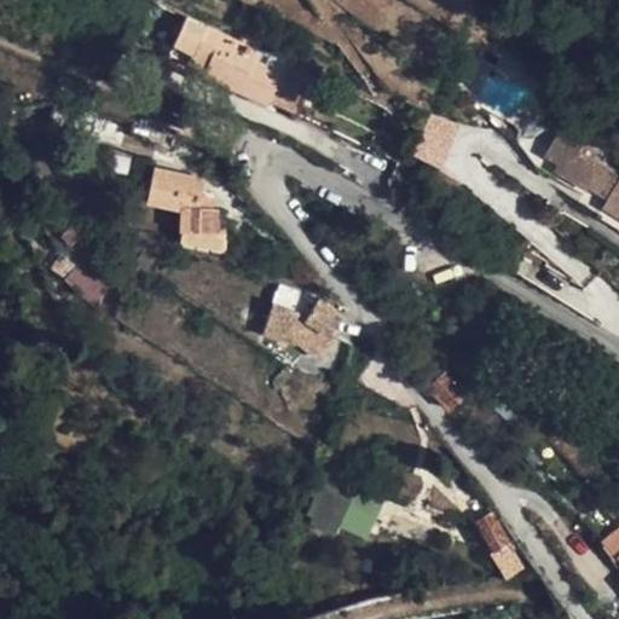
[(310,73),(204,25),(185,18),(173,44),(207,61),(202,73),(267,103),(270,99),(294,109),(300,98),(296,98),(310,73)]
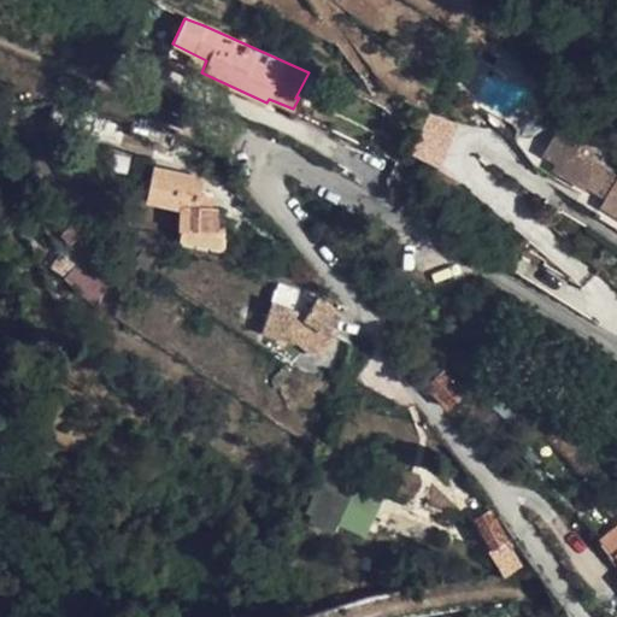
[(64,124),(69,106),(53,103),(51,119),(64,124)]
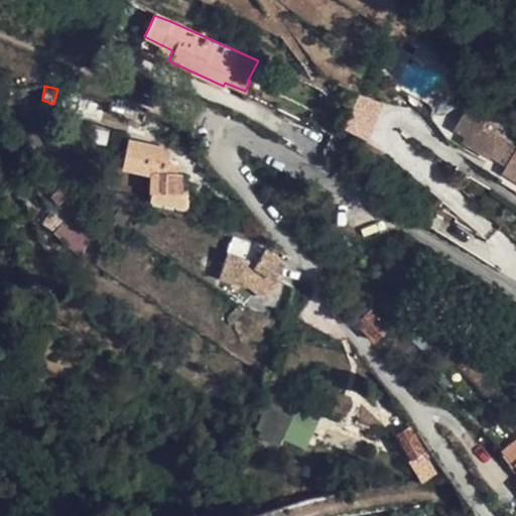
[(344,128),(365,139),(382,105),(360,95),(344,128)]
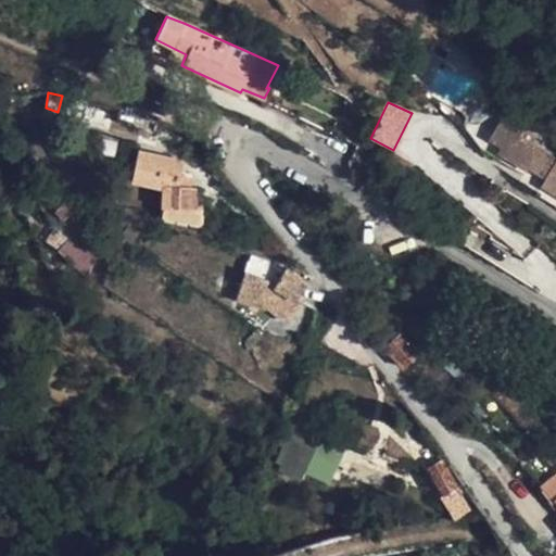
[(555,136),(510,108),(490,140),(503,148),(500,153),(529,173),(531,169),(547,179),(543,187),(555,194),(555,136)]
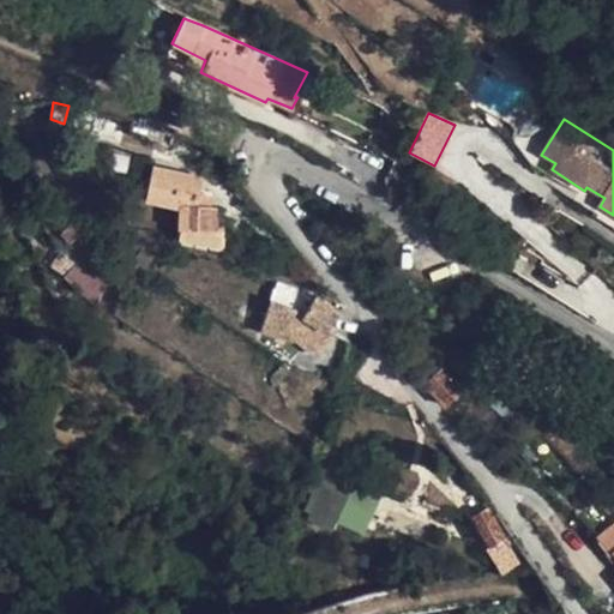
[(204,178),(154,167),(145,203),(180,210),(179,230),(182,230),(179,241),(223,251),(224,230),(217,230),(217,209),(214,208),(198,208),(200,197),(204,178)]
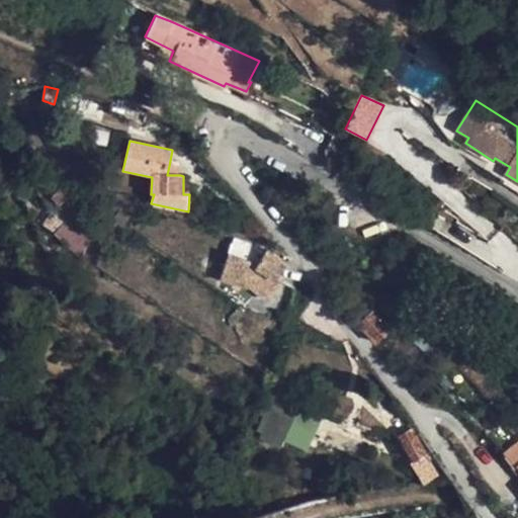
[(182,167),(169,166),(167,175),(180,175),(182,167)]
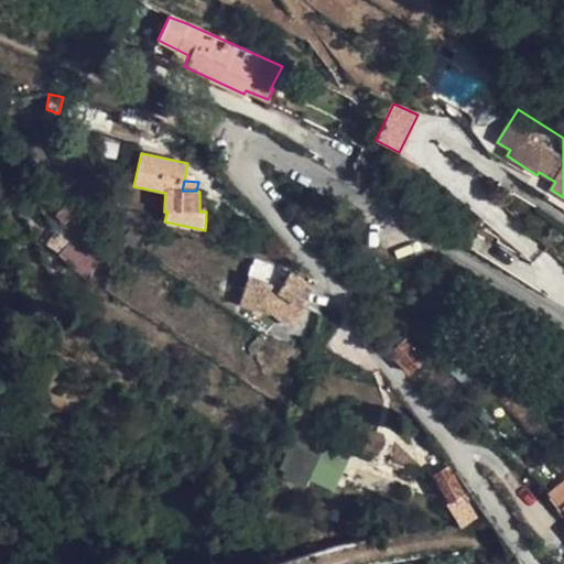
[(563,197),(551,190),(545,197),(563,208),(563,197)]
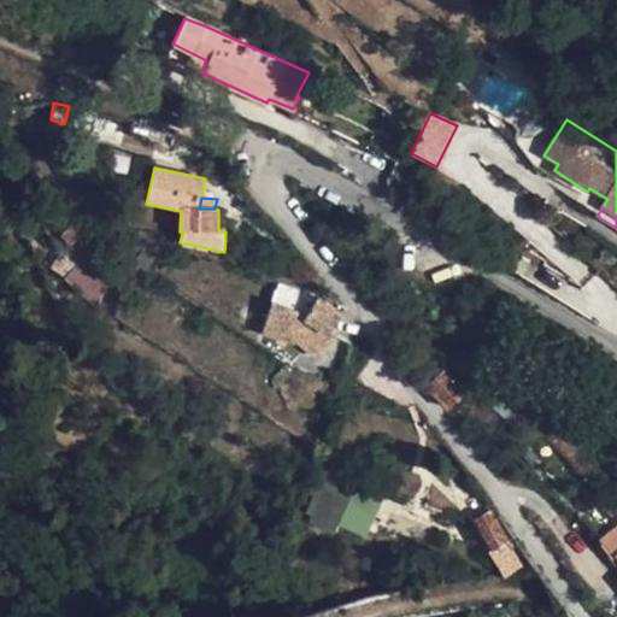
[(84,231),(75,222),(60,236),(70,246),(84,231)]
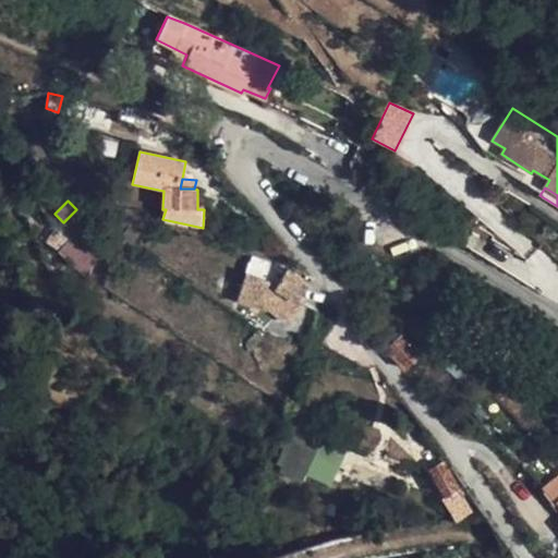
[(70,240),(56,227),(43,240),(57,255),(70,240)]
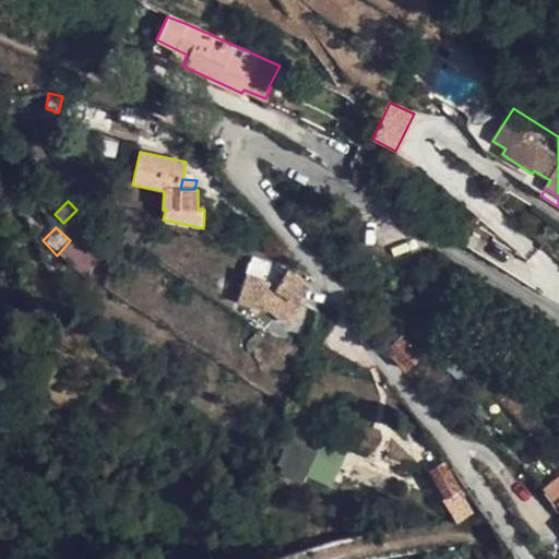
[(83,277),(102,256),(75,234),(70,240),(57,256),(83,277)]
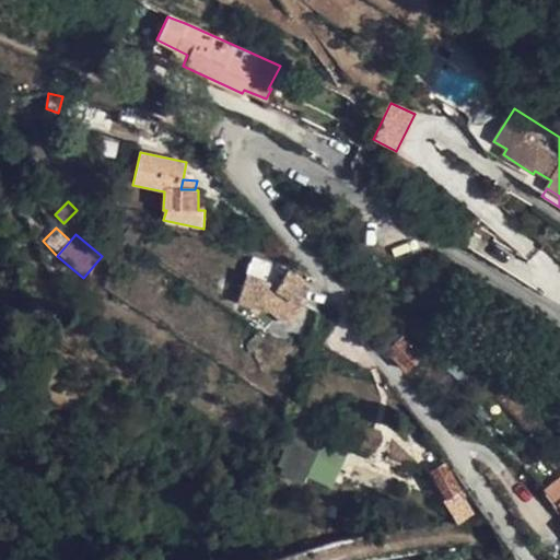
[(289,271),(253,257),(252,257),(246,275),(280,286),(289,271)]
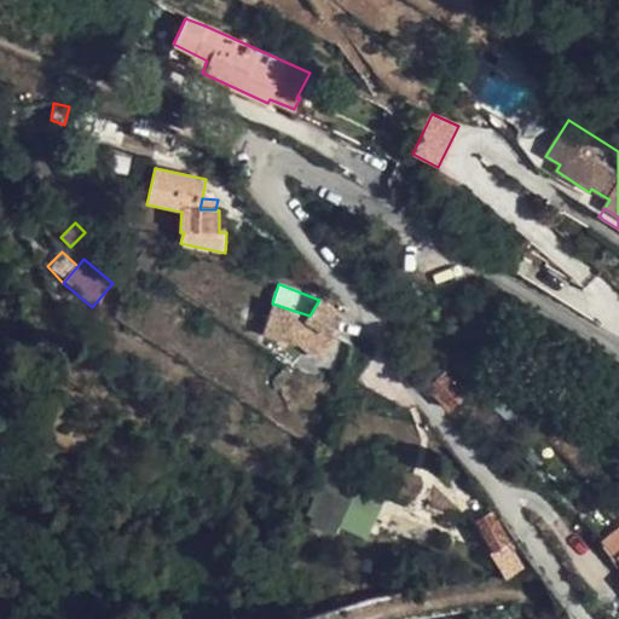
[(305,323),(312,328),(325,337),(329,340),(331,336),(345,317),(319,300),(310,316),(305,323)]
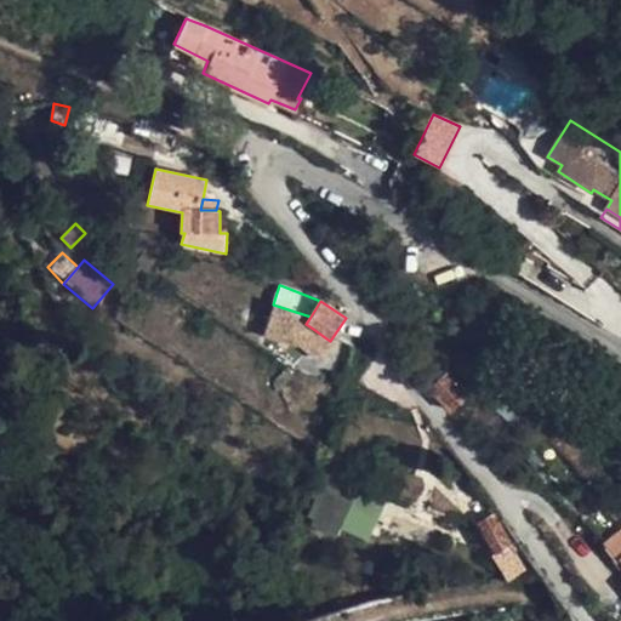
[(300,342),(313,329),(306,324),(311,317),(273,305),(263,332),(292,343),(296,345),(298,343),(300,342)]
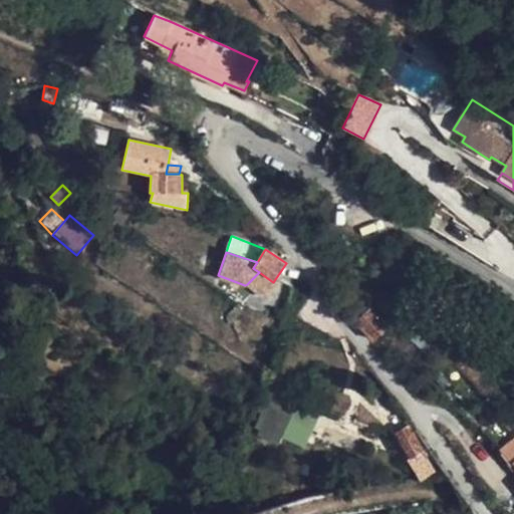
[(247,284),(245,285),(260,297),(272,296),(279,286),(273,282),(270,280),(259,272),(248,283),(247,284)]
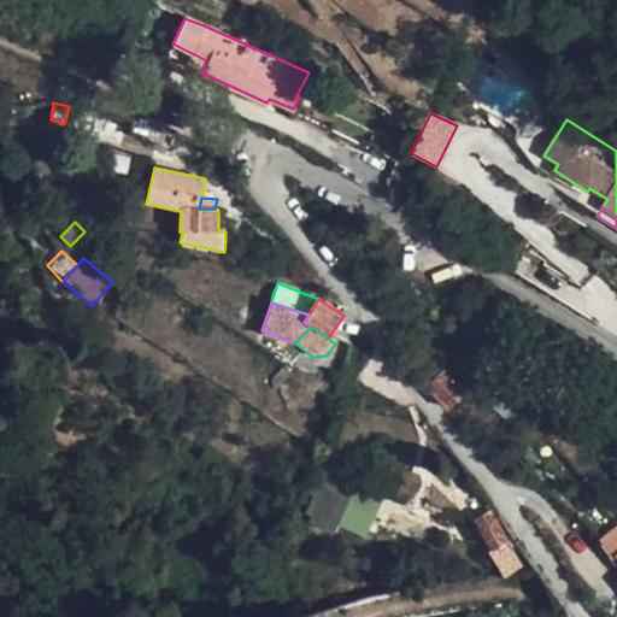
[(466,392),(447,371),(428,388),(448,410),(466,392)]
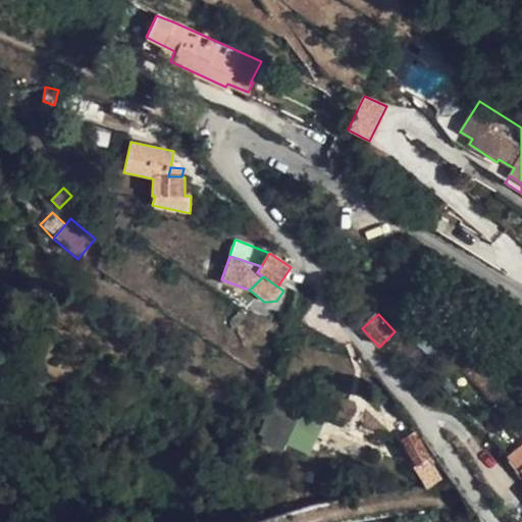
[(272,418),(275,412),(277,408),(269,405),(264,413),(272,418)]
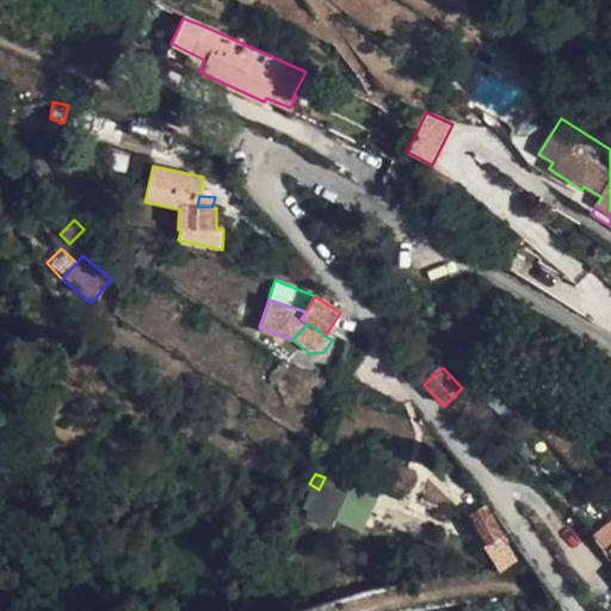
[(504,536),(491,512),(475,522),(489,544),(504,536)]
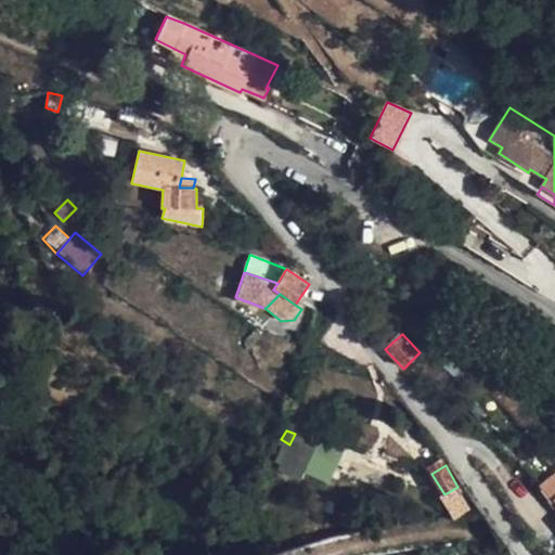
[(554,483),(550,478),(543,482),(554,495),(554,483)]
